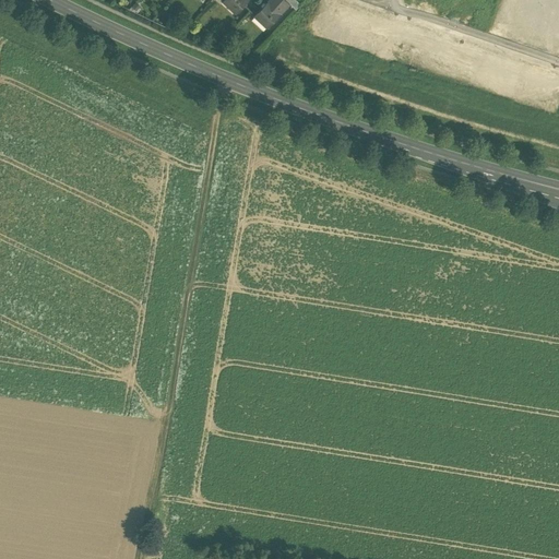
[(223,0),(237,13),(249,0),(223,0)]
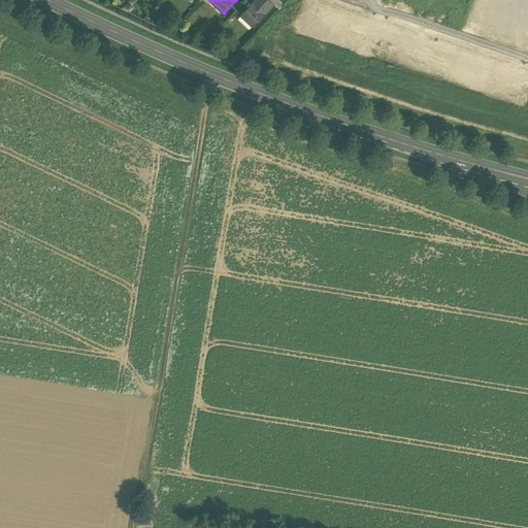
[(274,3),(270,0),(254,0),(253,1),(265,12),(274,3)]
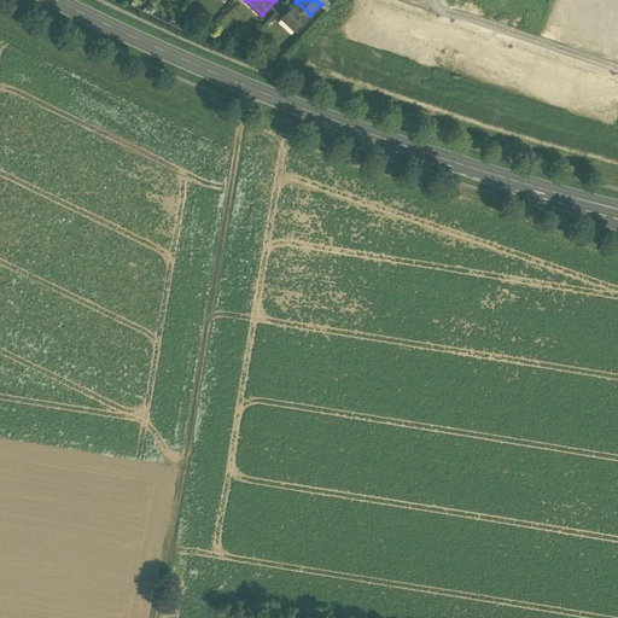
[(333,5),(327,0),(316,0),(321,4),(327,10),(333,5)]
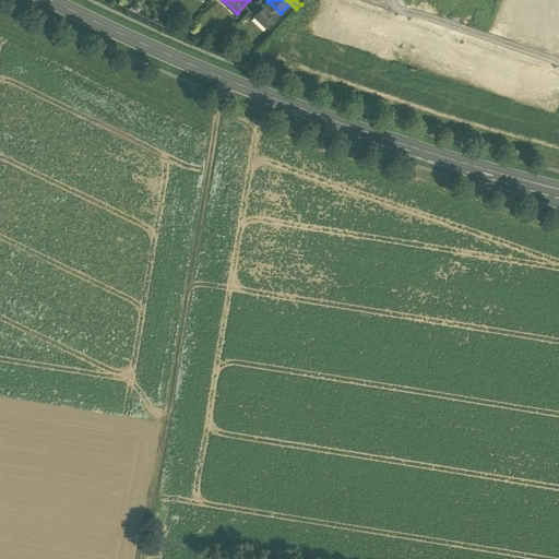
[(268,1),(256,14),(269,27),(281,13),(268,1)]
